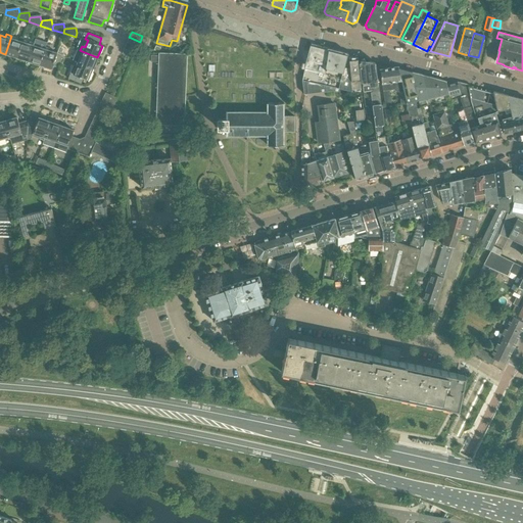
[(15,37),(11,36),(5,54),(16,57),(21,42),(15,40),(15,37)]
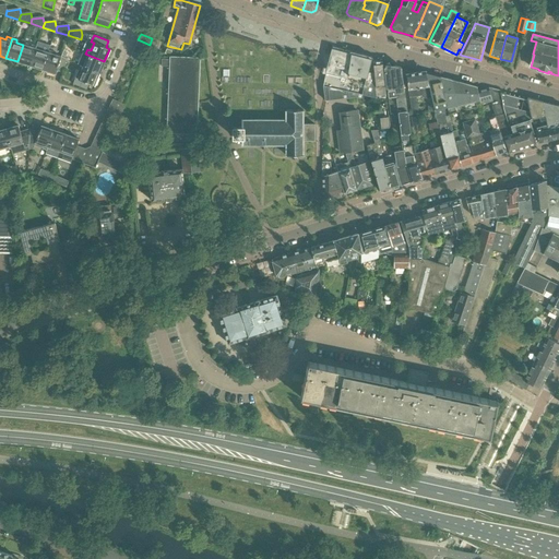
[(150,45),(138,39),(135,46),(146,50),(150,45)]
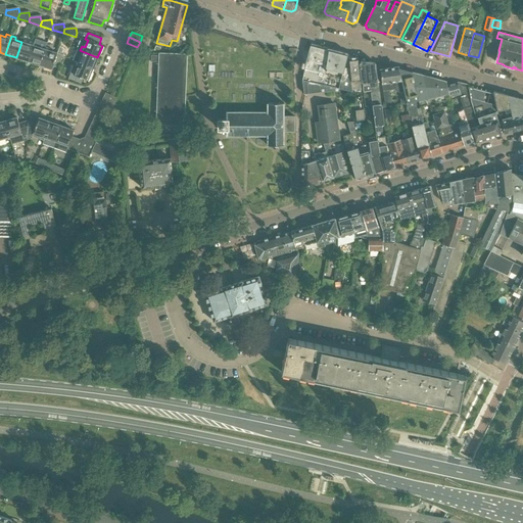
[(29,44),(21,42),(16,57),(28,61),(34,43),(30,42),(29,44)]
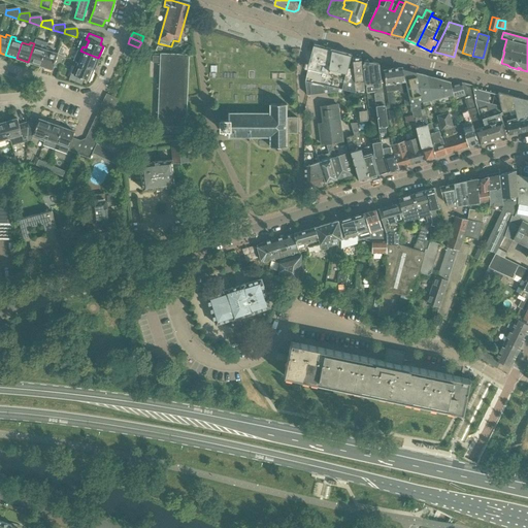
[(39,45),(34,43),(28,62),(40,66),(45,50),(38,47),(39,45)]
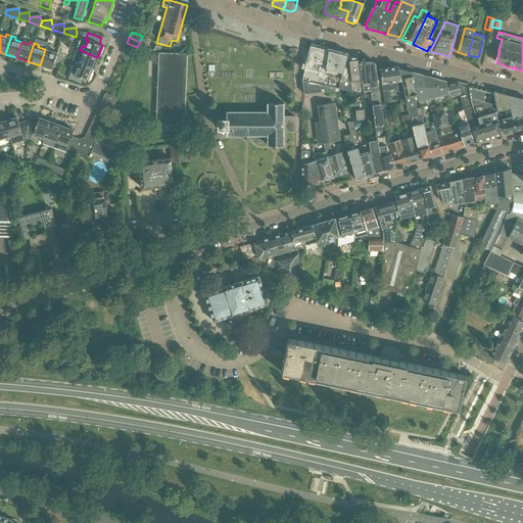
[(125,48),(135,53),(137,47),(127,43),(125,48)]
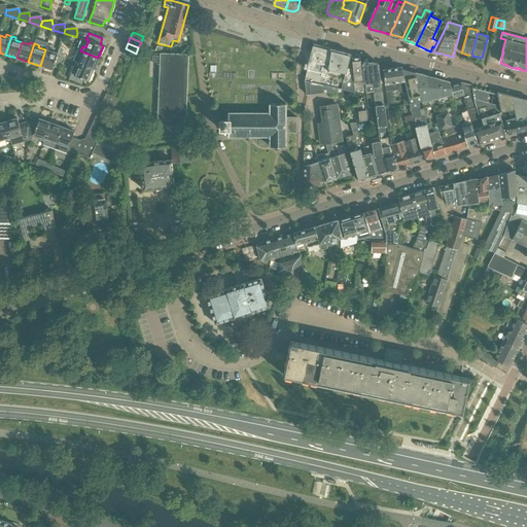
[(327,74),(330,51),(311,46),(306,69),(307,70),(304,80),(305,80),(326,85),(327,74)]
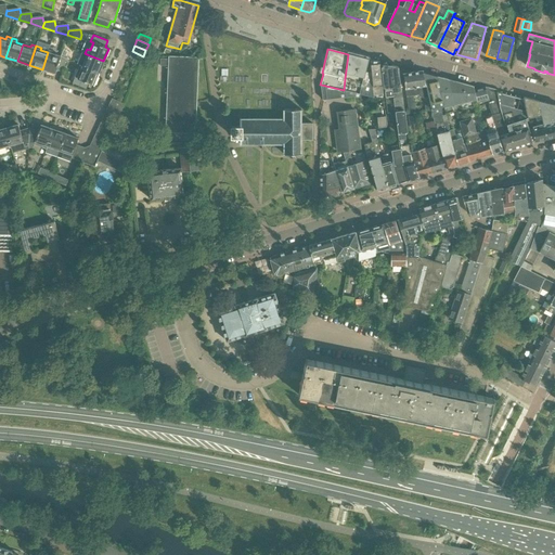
[(49,50),(48,52),(42,69),(54,73),(55,69),(61,56),(52,54),(53,51),(49,50)]
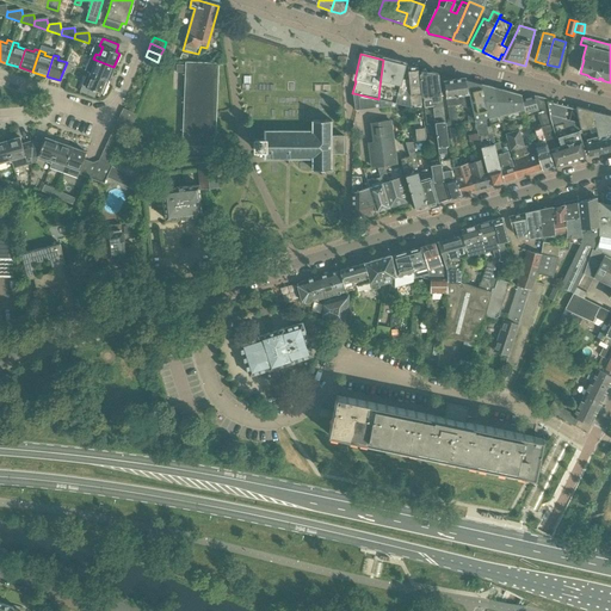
[(142,63),(154,68),(158,62),(146,56),(142,63)]
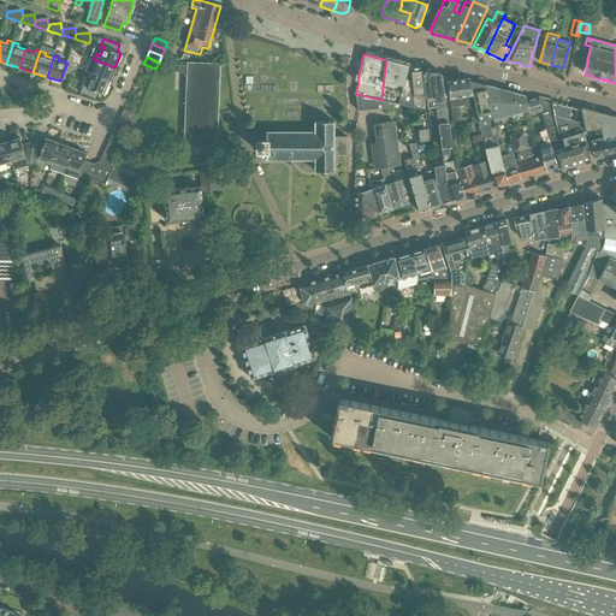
[(94,67),(90,66),(88,72),(110,81),(114,67),(96,60),(94,67)]
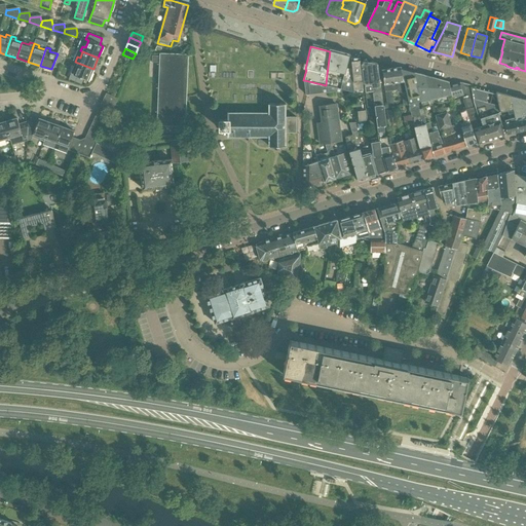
[(327,74),(326,85),(341,88),(340,88),(353,91),(350,58),(350,55),(330,51),(327,74)]
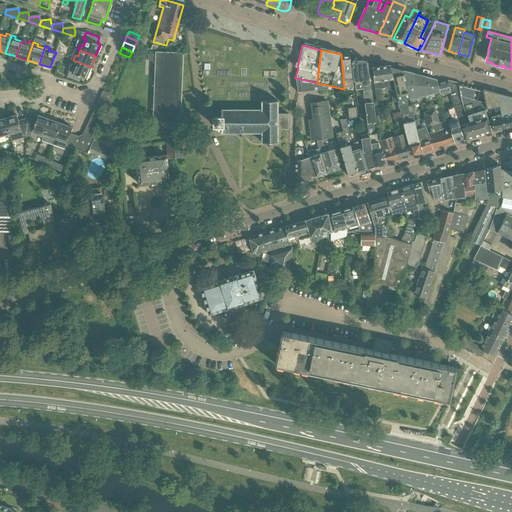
[(61,54),(56,52),(51,64),(57,66),(61,54)]
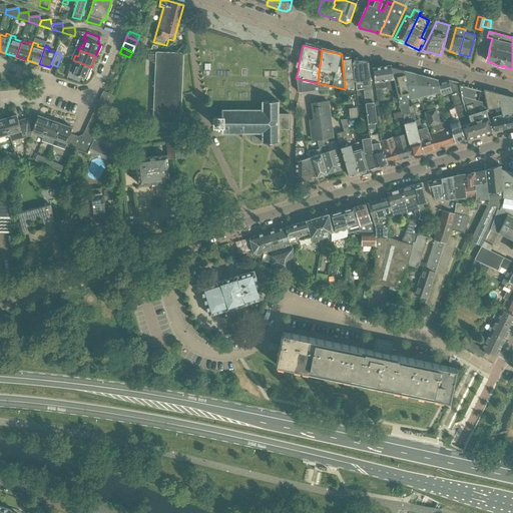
[(152,123),(181,124),(183,53),(155,52),(155,54),(148,54),(148,61),(155,61),(152,123)]
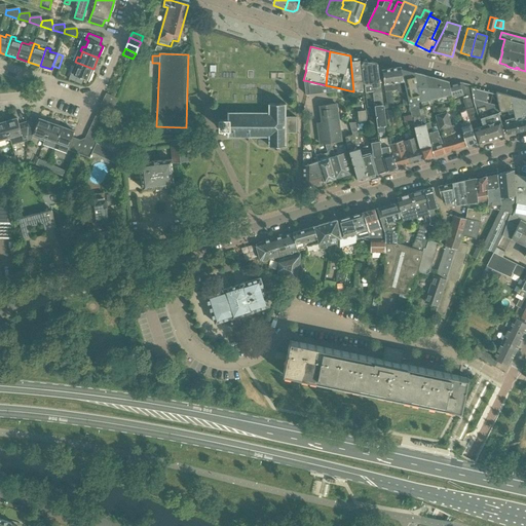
[(360,58),(350,58),(353,91),(354,91),(363,91),(360,58)]
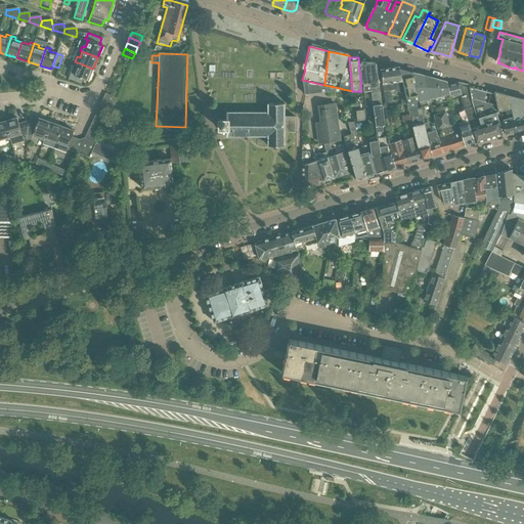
[(362,82),(363,92),(370,91),(367,61),(364,58),(360,60),(360,62),(359,62),(362,82)]
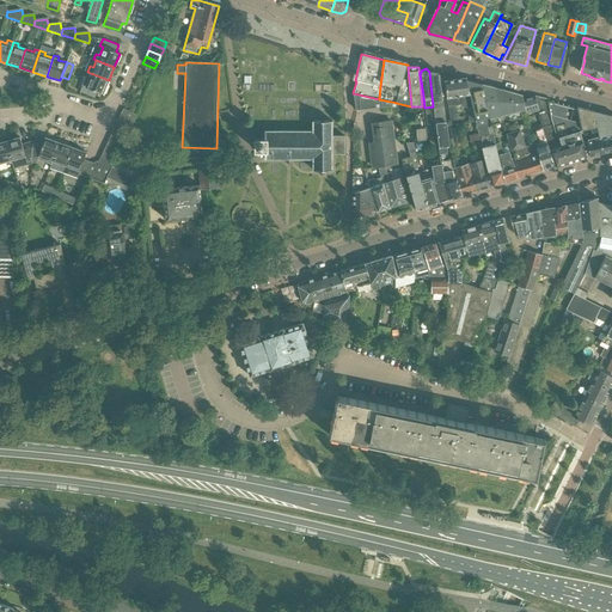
[(86,77),(89,78),(85,86),(103,93),(109,80),(87,72),(86,77)]
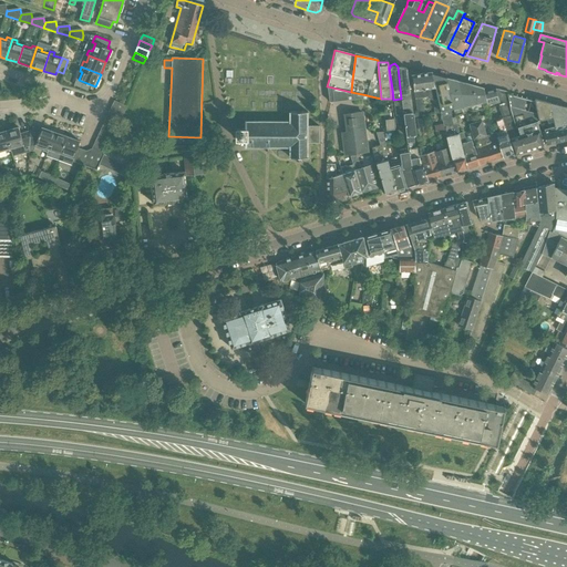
[(398,66),(401,99),(404,99),(404,101),(411,100),(406,66),(398,66)]
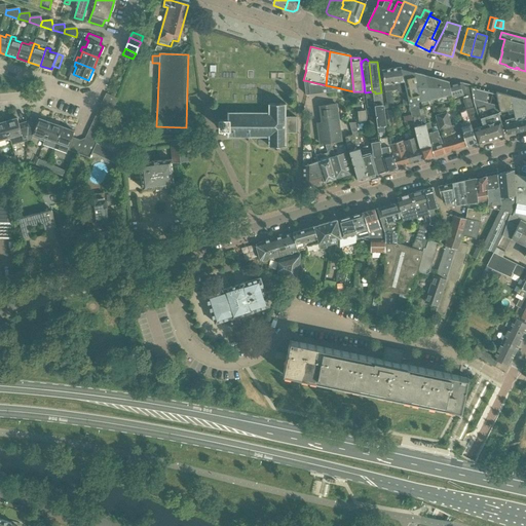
[(381,70),(383,84),(384,84),(388,108),(395,107),(392,90),(399,89),(400,92),(405,91),(403,81),(402,81),(399,67),(381,70)]
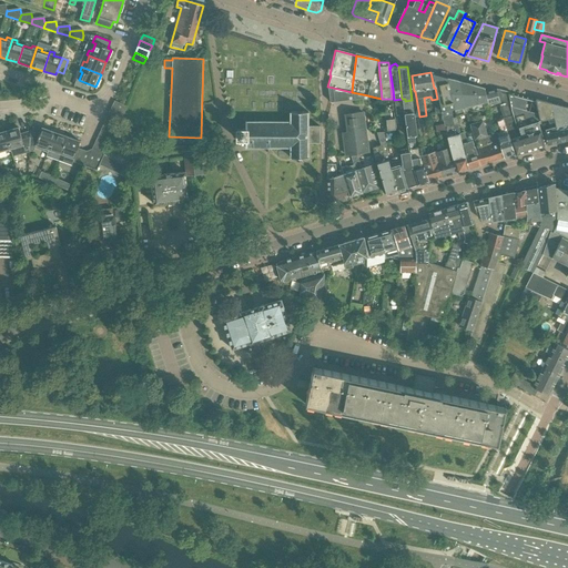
[(435,88),(437,99),(438,99),(442,111),(453,110),(447,79),(432,75),(435,88)]
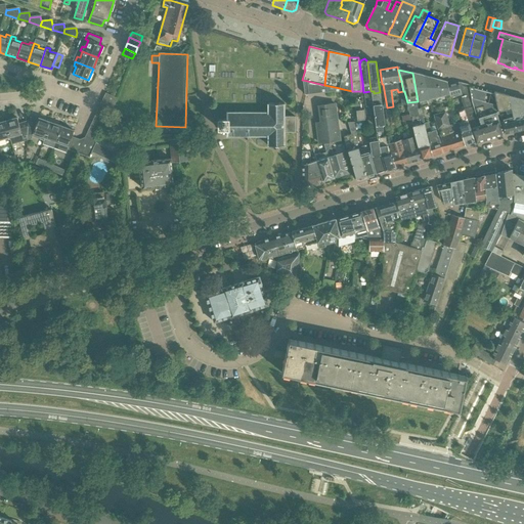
[(412,73),(418,101),(419,104),(420,106),(428,104),(427,99),(429,99),(424,76),(412,73)]
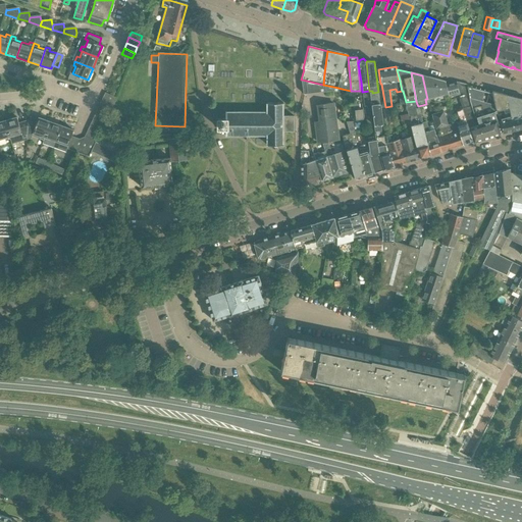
[(422,75),(427,99),(447,94),(445,85),(445,82),(422,75)]
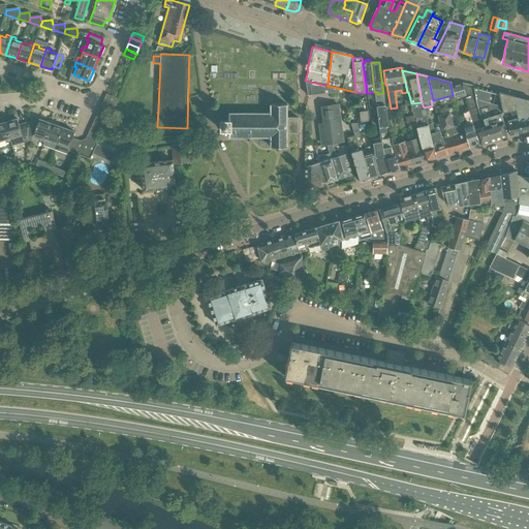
[(306,81),(308,95),(336,91),(342,93),(342,89),(343,89),(328,86),(306,81)]
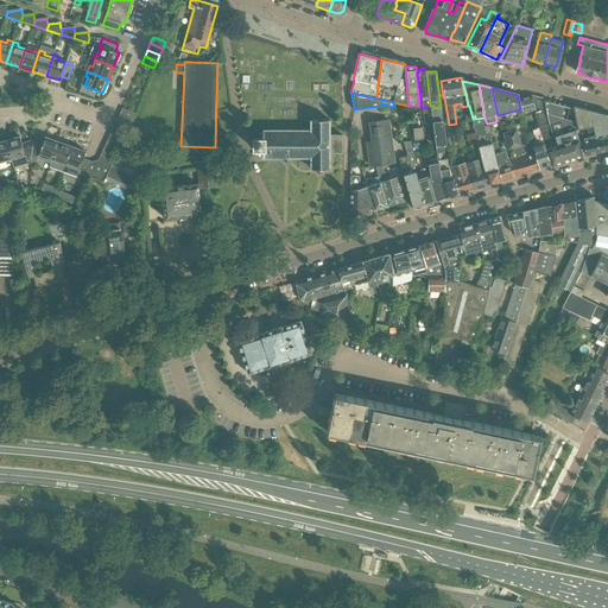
[(531,96),(518,99),(520,109),(523,113),(533,111),(534,109),(531,96)]
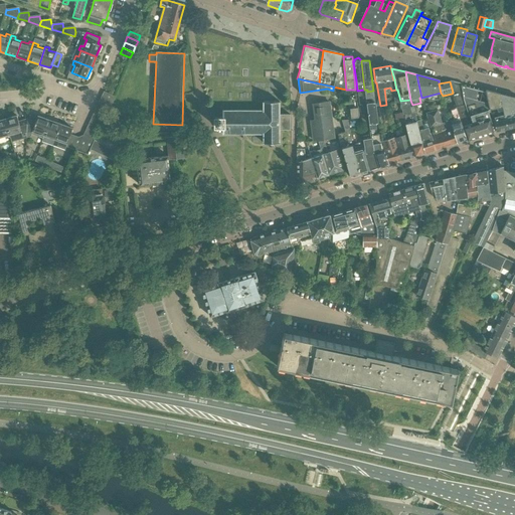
[(452,94),(456,109),(459,120),(467,140),(477,137),(470,119),(469,119),(463,101),(460,86),(461,83),(450,81),(453,93),(452,94)]
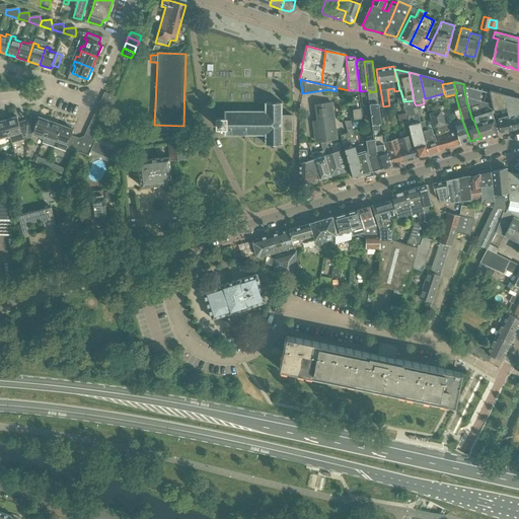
[(473,120),(480,138),(498,133),(492,112),(493,110),(489,93),(463,86),(466,101),(472,120),(473,120)]
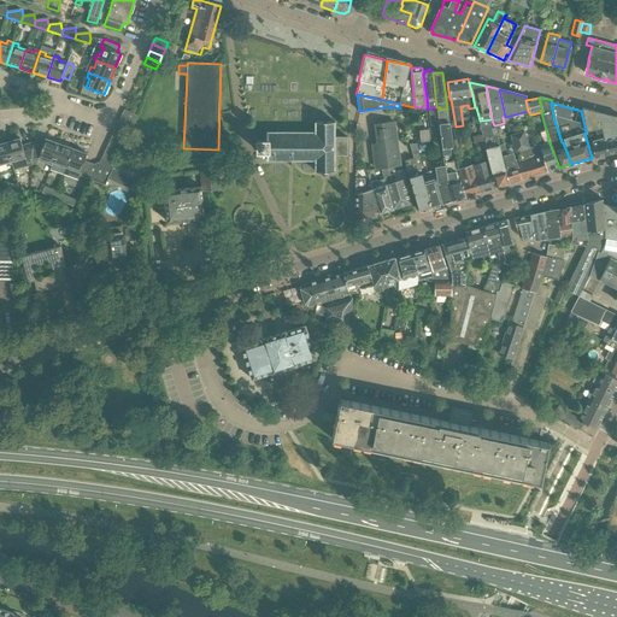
[(444,162),(447,184),(448,184),(454,201),(464,198),(459,182),(460,182),(457,169),(458,169),(457,162),(450,162),(450,156),(452,156),(451,148),(453,147),(447,109),(440,110),(441,124),(439,124),(440,135),(441,135),(444,156),(442,157),(444,162)]
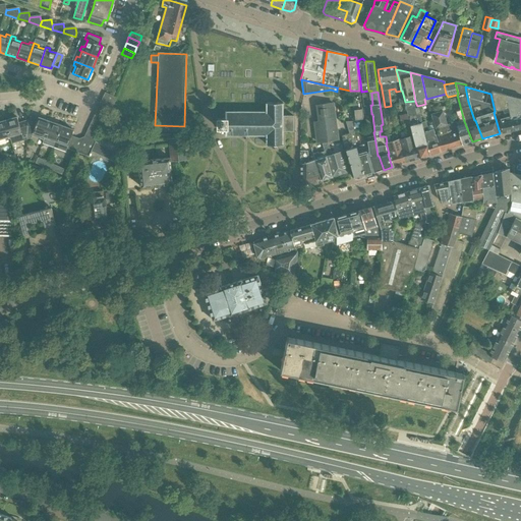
[(495,111),(508,108),(506,96),(490,92),(490,94),(495,111)]
